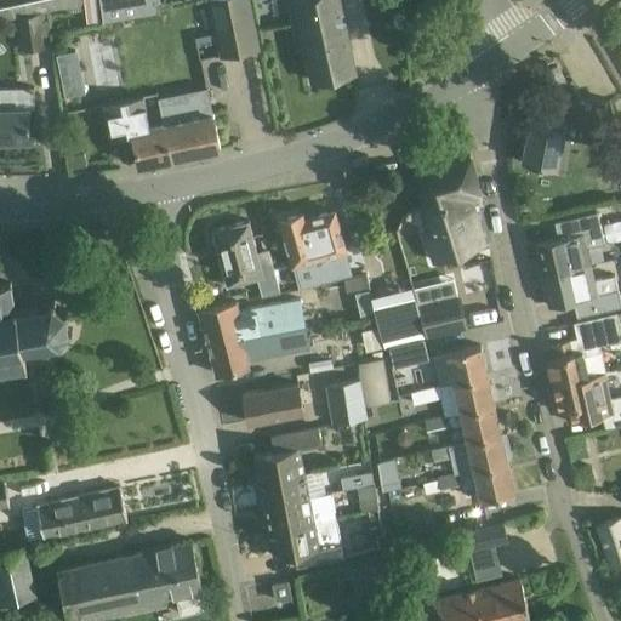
[(45,11),(58,9),(56,0),(32,0),(26,1),(28,15),(45,11)]
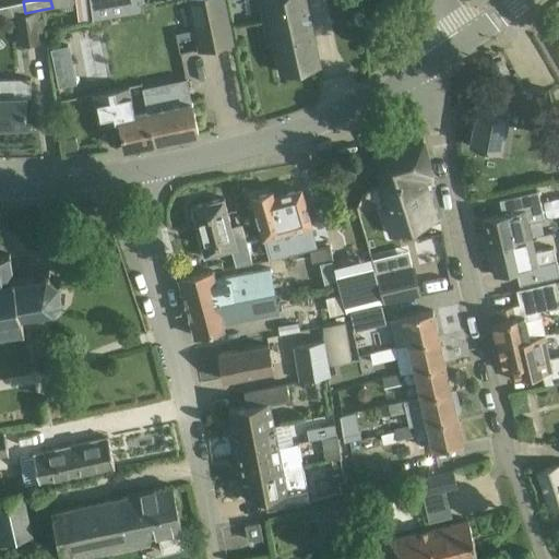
[(125,0),(88,0),(93,20),(110,18),(142,13),(141,0),(125,2),(125,0)]
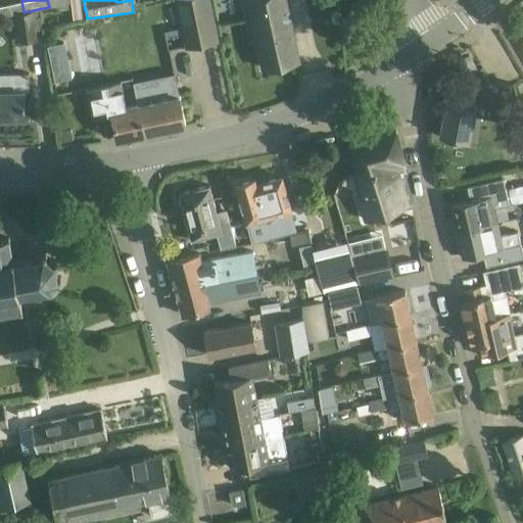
[(208,0),(175,0),(185,47),(218,40),(208,0)]
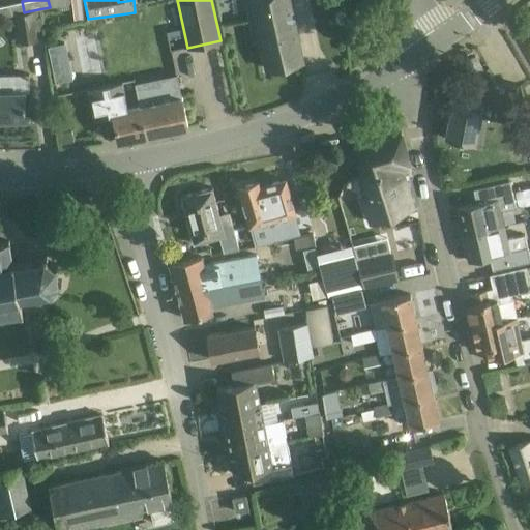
[(243,0),(254,43),(260,41),(266,69),(302,61),(296,34),(288,0),(243,0)]
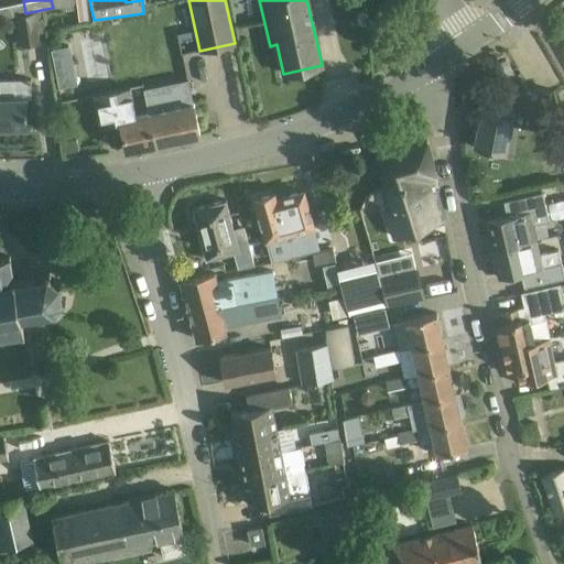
[(14,17),(25,13),(23,1),(0,6),(0,19),(14,17)]
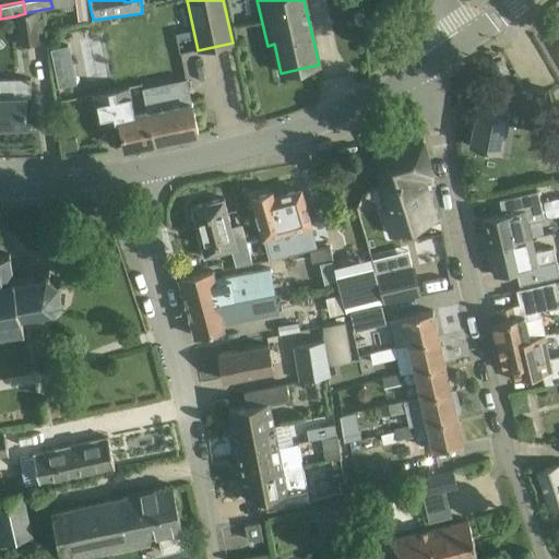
[(38,31),(45,30),(40,10),(25,13),(14,16),(21,47),(40,43),(38,31)]
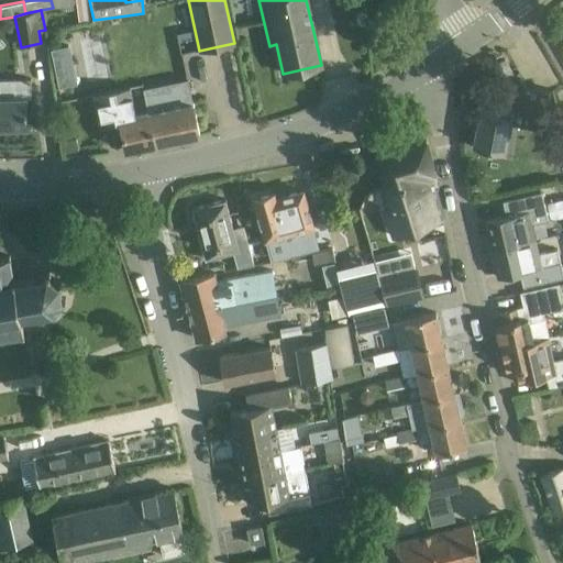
[(57,86),(76,85),(74,45),(54,46),(57,86)]
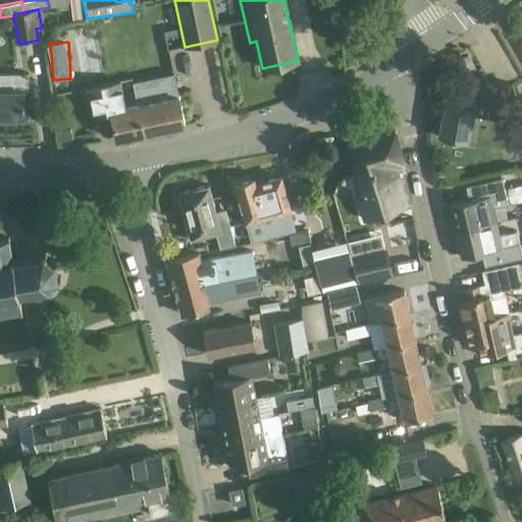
[(467,55),(453,64),(459,74),(473,66),(467,55)]
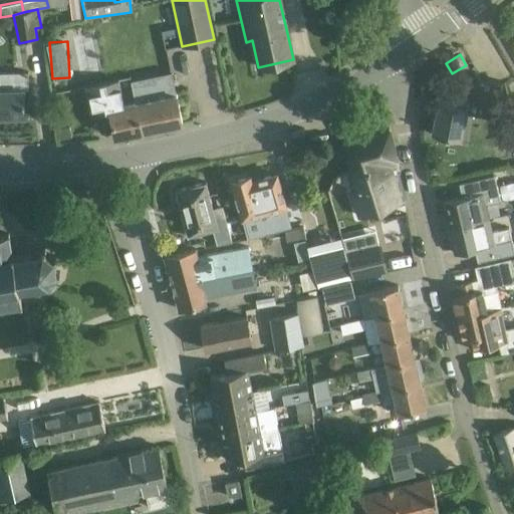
[(0,72),(0,116),(24,115),(23,89),(28,89),(28,71),(0,72)]
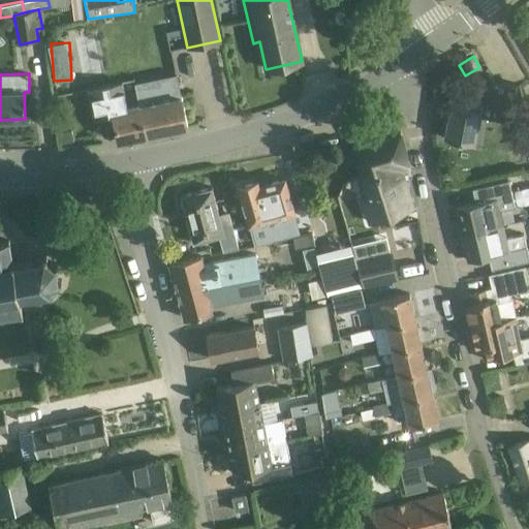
[(177,74),(134,84),(139,105),(146,135),(187,126),(181,96),(177,74)]
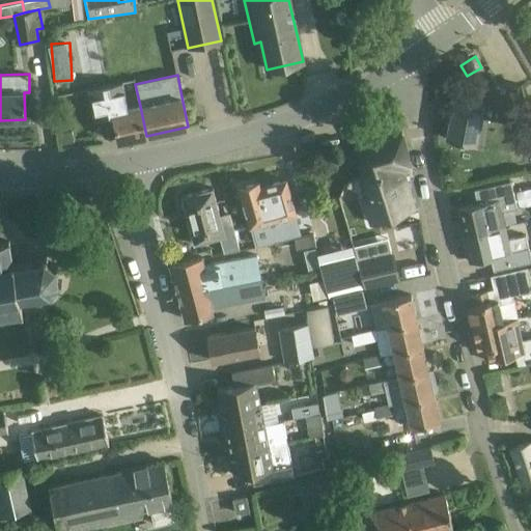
[(89,89),(88,89),(92,112),(94,119),(100,118),(113,115),(113,116),(118,141),(146,136),(140,106),(127,109),(126,103),(122,91),(121,82),(100,87),(89,89)]
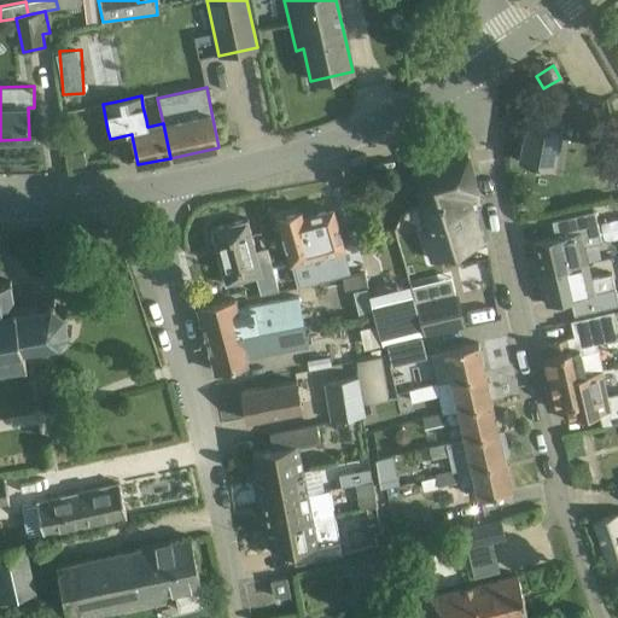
[(570,123),(575,104),(552,99),(549,114),(529,110),(519,159),(554,167),(563,121),(570,123)]
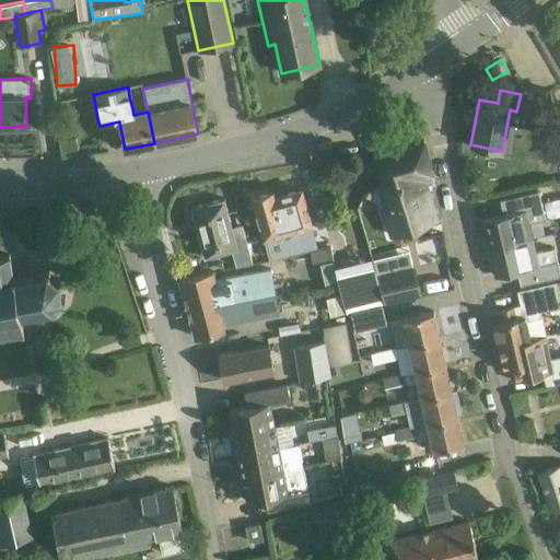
[(541,118),(547,95),(523,90),(517,113),(541,118)]
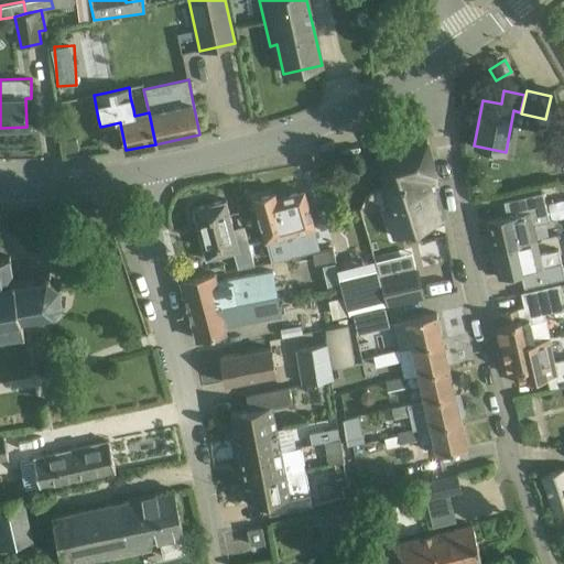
[(411,188),(429,183),(435,181),(427,141),(376,156),(384,186),(408,177),(411,188)]
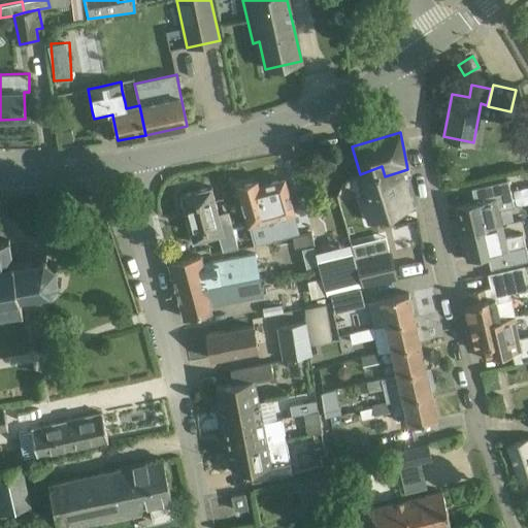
[(382,166),(360,174),(366,193),(359,195),(361,203),(353,206),(359,222),(366,220),(367,223),(413,207),(401,171),(385,176),(382,166)]
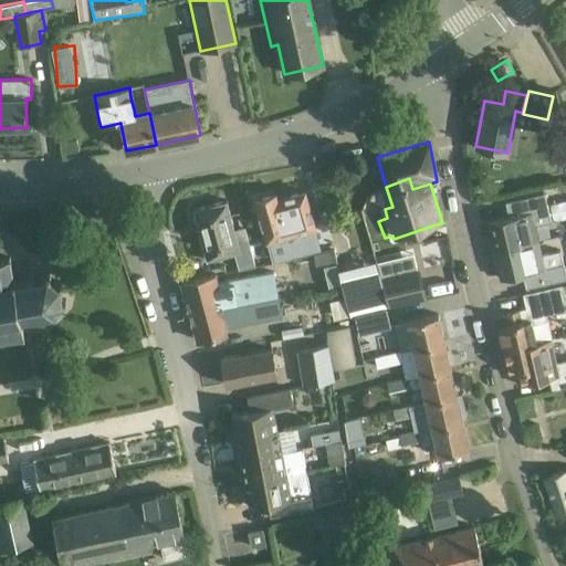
[(266,240),(272,263),(320,250),(304,191),(276,199),(275,195),(255,200),(266,240)]
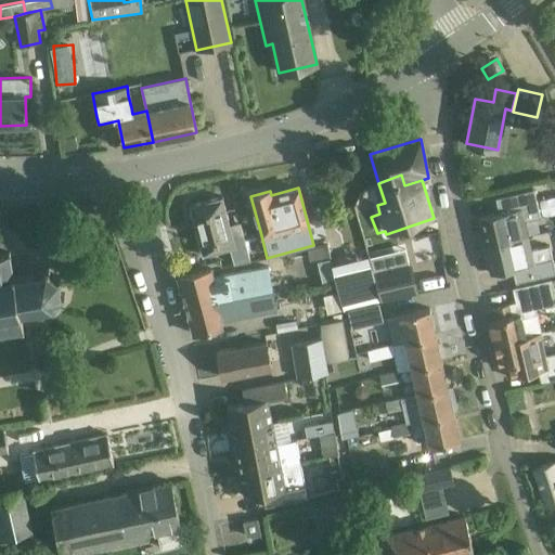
[(478,218),(485,246),(528,236),(525,221),(539,218),(532,190),(494,197),(498,213),(478,218)]
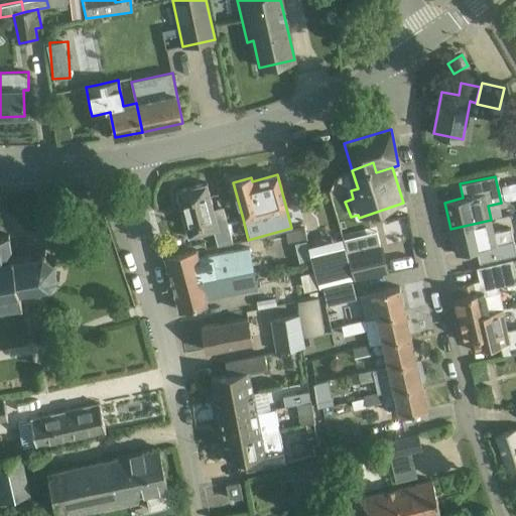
[(174,191),(187,238),(227,228),(222,212),(215,214),(206,182),(174,191)]
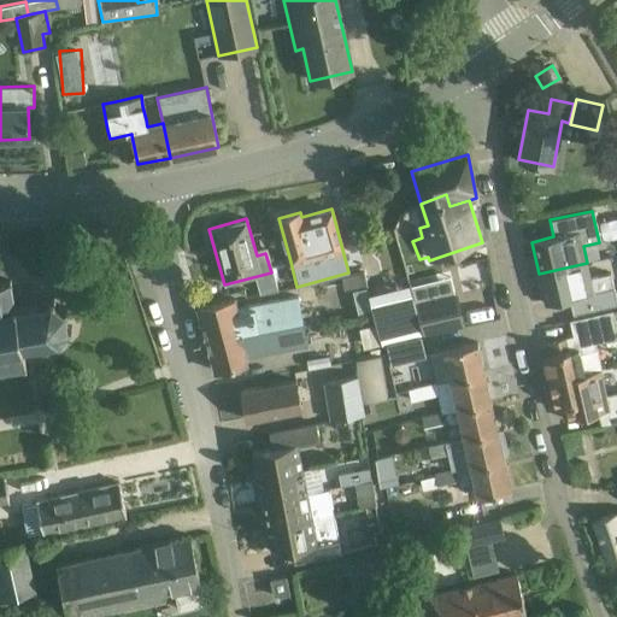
[(591,277),(587,263),(539,274),(546,304),(569,299),(573,315),(616,305),(610,274),(591,277)]
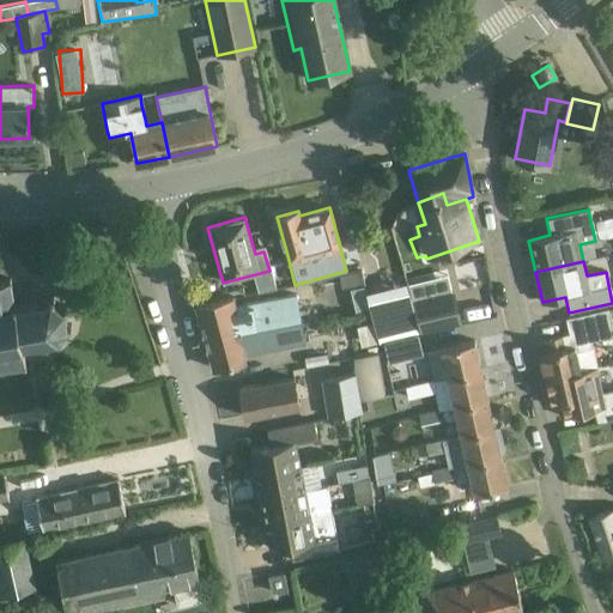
[(360,271),(339,275),(341,289),(364,284),(360,271)]
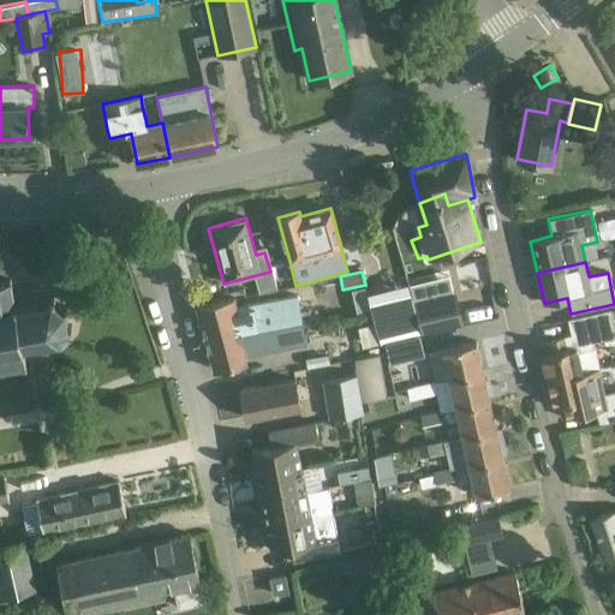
[(411,281),(423,332),(464,322),(453,272),(411,281)]
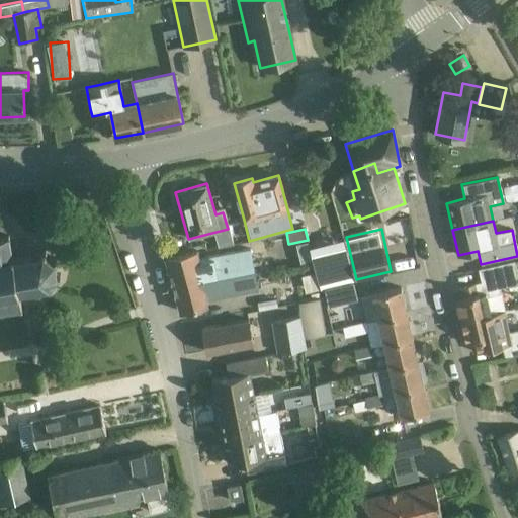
[(0,312),(21,309),(18,291),(49,286),(57,275),(54,260),(42,253),(11,258),(7,236),(0,236),(0,312)]
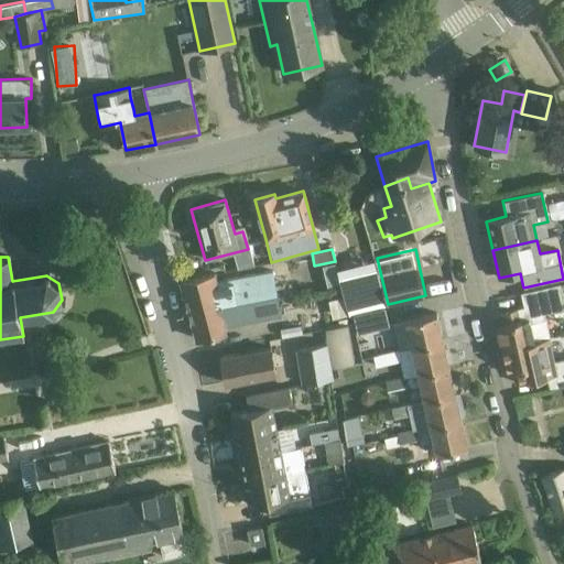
[(214,273),(181,282),(187,311),(218,303),(275,291),(272,271),(230,279),(216,282),(214,273)]
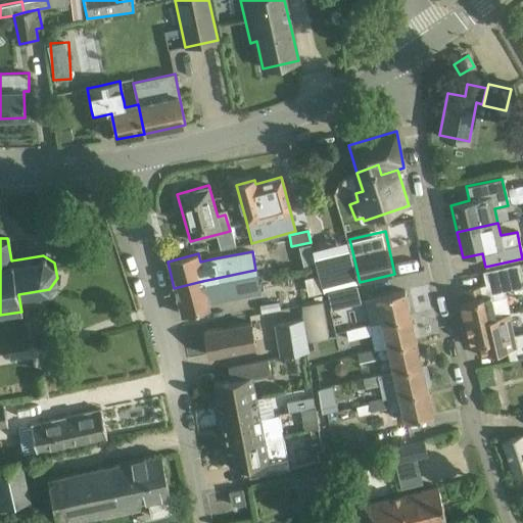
[(465,323),(494,317),(510,314),(505,290),(522,285),(522,280),(519,263),(482,272),(485,284),(463,289),(466,300),(461,302),(465,323)]
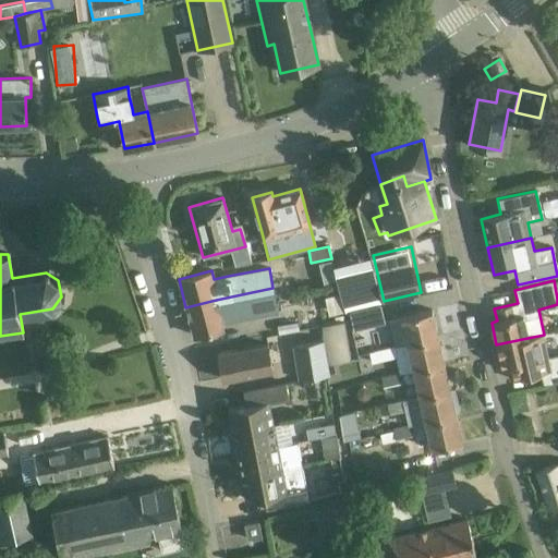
[(185,307),(193,336),(222,328),(221,324),(278,313),(273,288),(216,300),(185,307)]
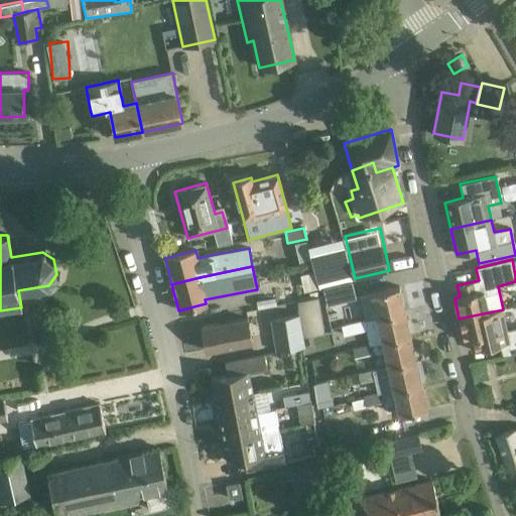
[(376,317),(404,311),(398,286),(371,293),(376,317)]
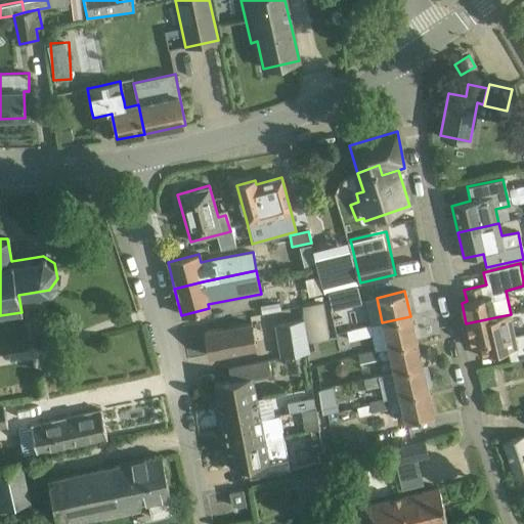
[(279,358),(309,353),(308,342),(329,338),(322,303),(302,307),(304,318),(273,323),(279,358)]
